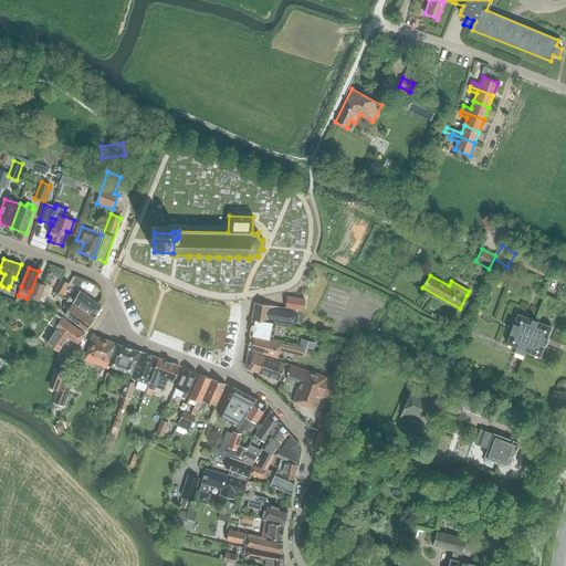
[(76,276),(72,283),(80,287),(83,280),(76,276)]
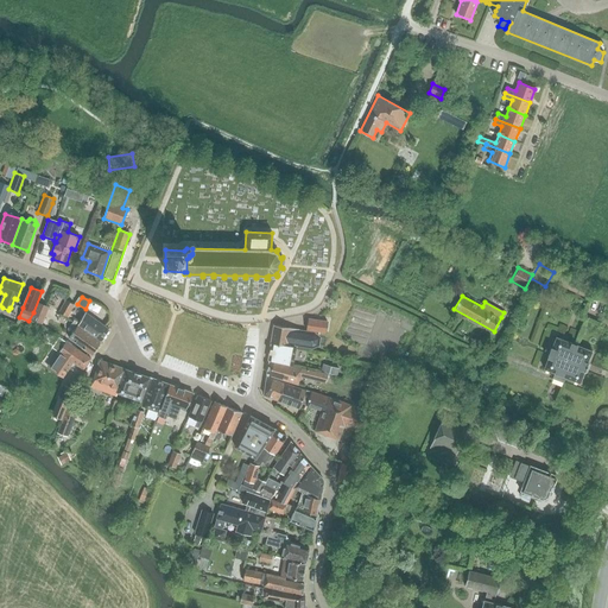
[(73,311),(70,310),(74,305),(65,299),(58,312),(69,318),(73,311)]
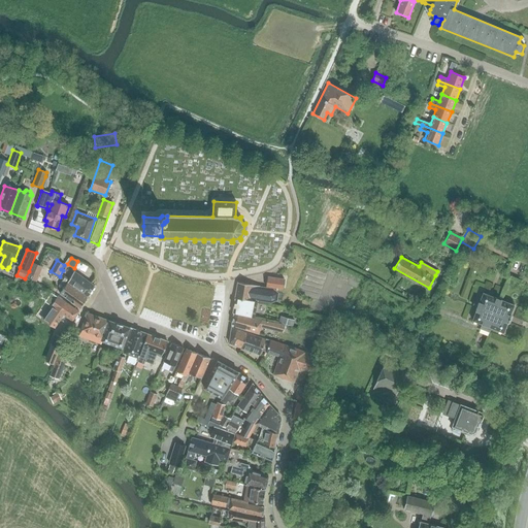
[(42,266),(33,262),(26,277),(36,282),(42,266)]
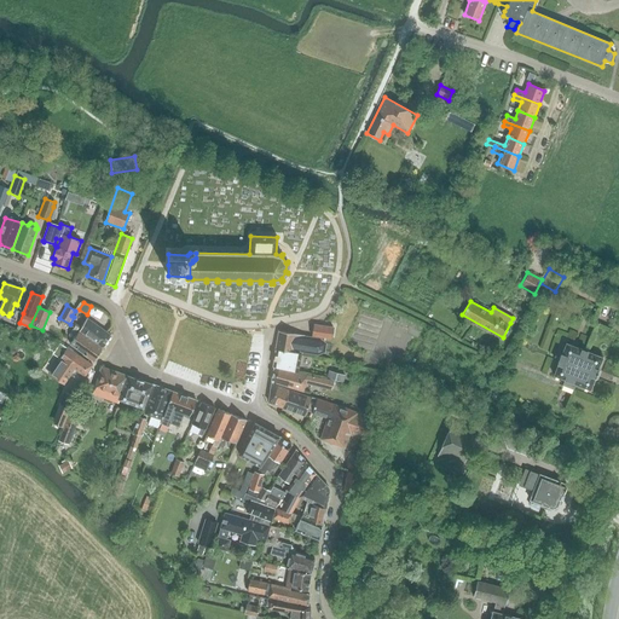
[(103,348),(111,335),(87,318),(79,331),(103,348)]
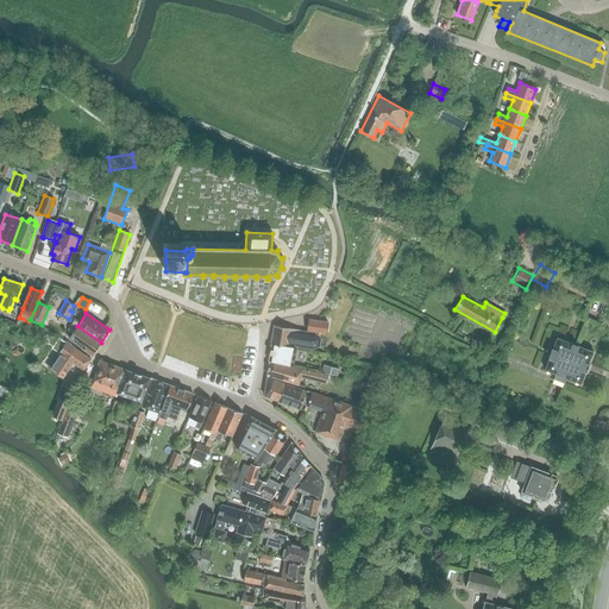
[(327,332),(330,321),(309,319),(307,330),(327,332)]
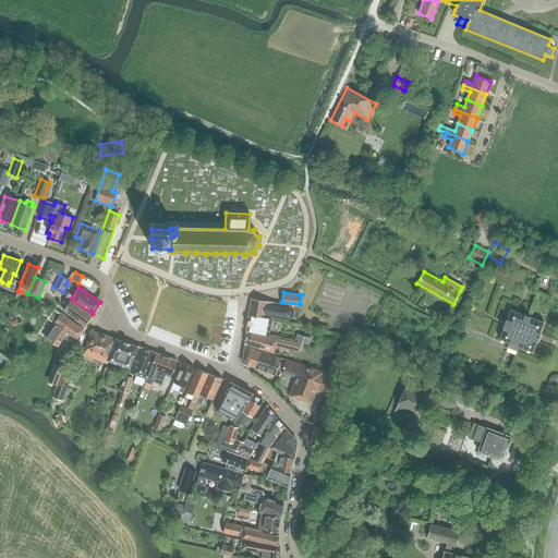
[(67,295),(62,302),(67,304),(63,310),(85,326),(93,314),(67,295)]
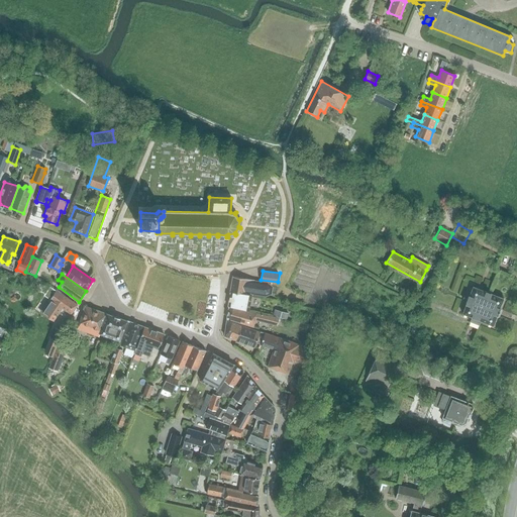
[(233,277),(230,292),(251,295),(252,294),(266,296),(271,294),(272,287),(268,283),(254,281),(254,280),(233,277)]
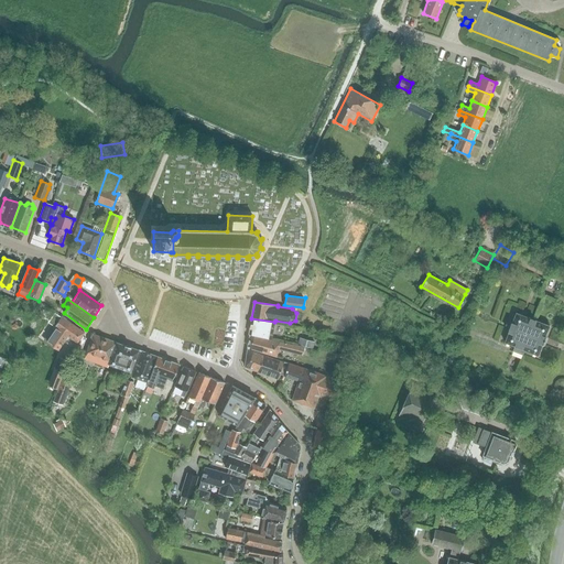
[(538,355),(549,326),(516,313),(512,323),(511,323),(508,332),(509,332),(505,343),(514,346),(513,350),(522,355),(524,349),(538,355)]
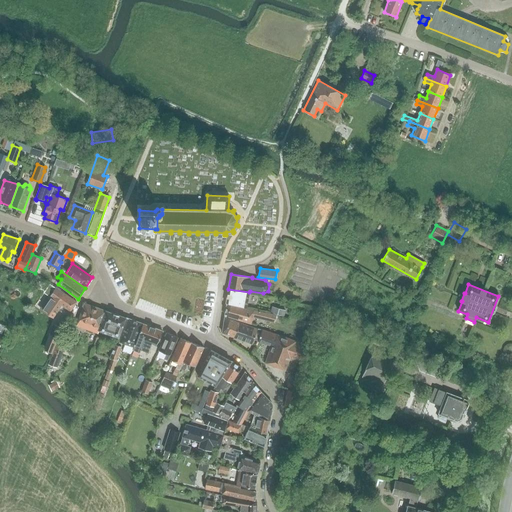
[(49,297),(49,296),(39,309),(53,318),(61,305),(70,311),(76,302),(56,288),(49,297)]
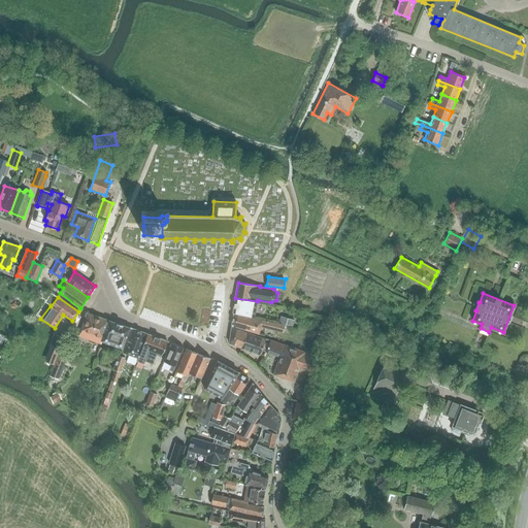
[(255,318),(258,301),(257,301),(235,298),(233,312),(255,318)]
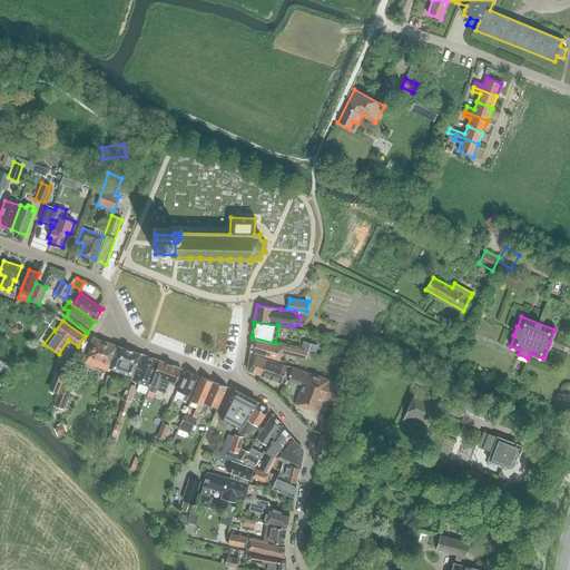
[(109,369),(118,346),(94,337),(85,362),(109,371),(109,369)]
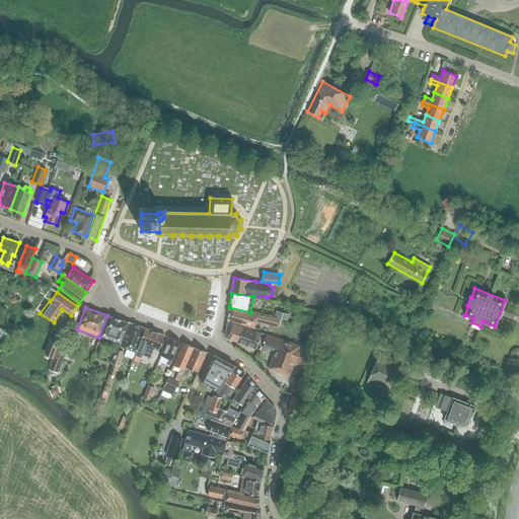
[(279,326),(281,318),(271,316),(230,308),(227,320),(254,327),(256,320),(279,326)]
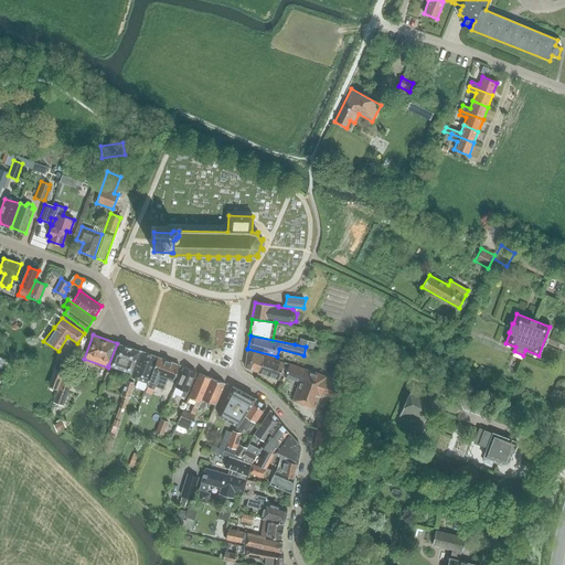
[(315,342),(299,338),(297,344),(312,349),(315,342)]
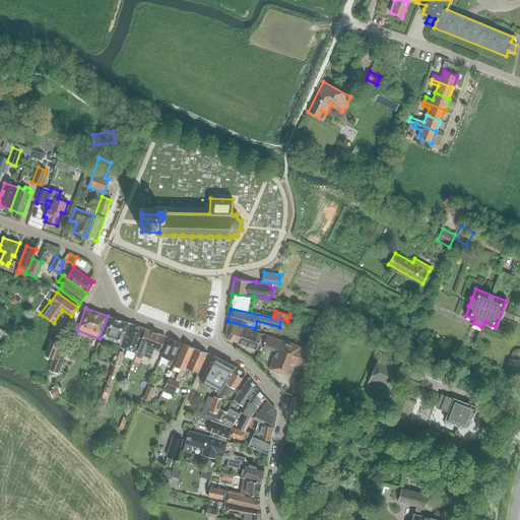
[(108,316),(100,336),(121,343),(128,323),(108,316)]
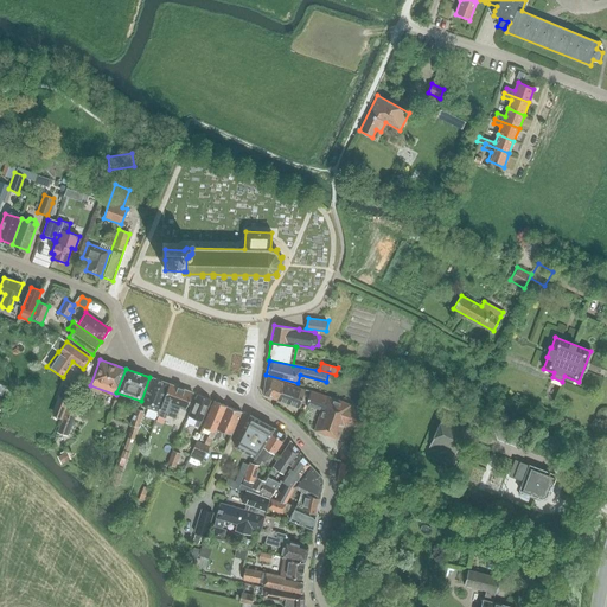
[(278,400),(283,383),(266,376),(263,395),(278,400)]
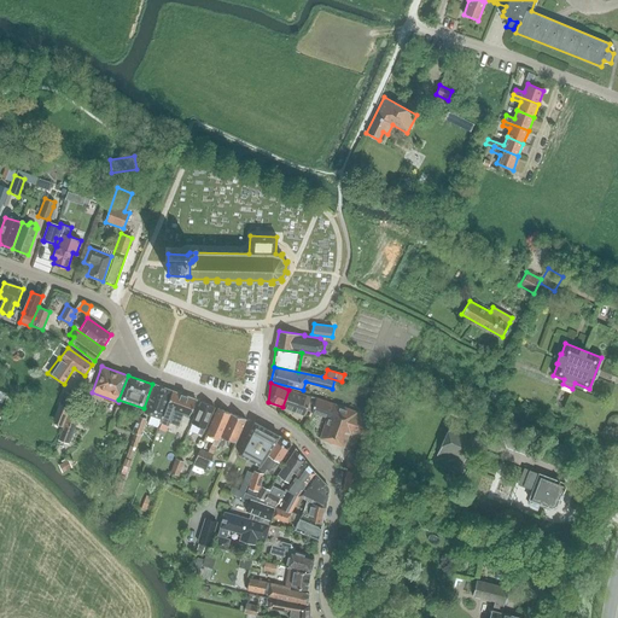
[(162,420),(173,391),(155,384),(144,413),(162,420)]
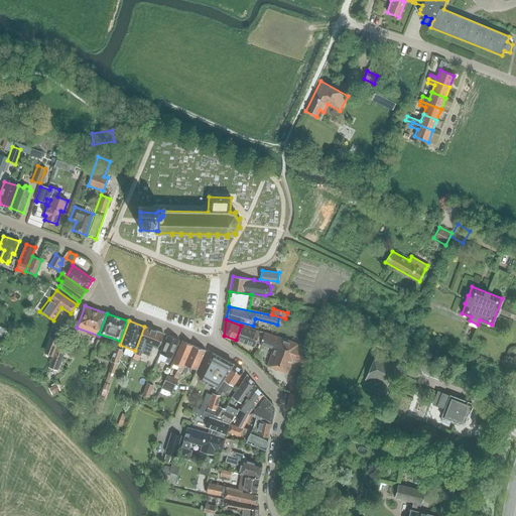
[(70,333),(73,324),(67,321),(62,331),(70,333)]
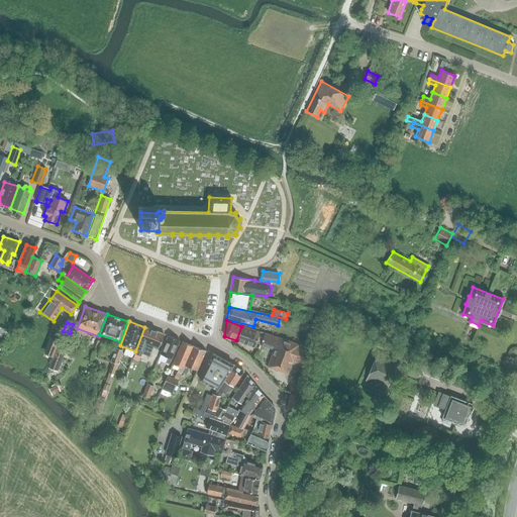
[(261,343),(265,333),(241,326),(236,340),(254,347),(256,342),(261,343)]
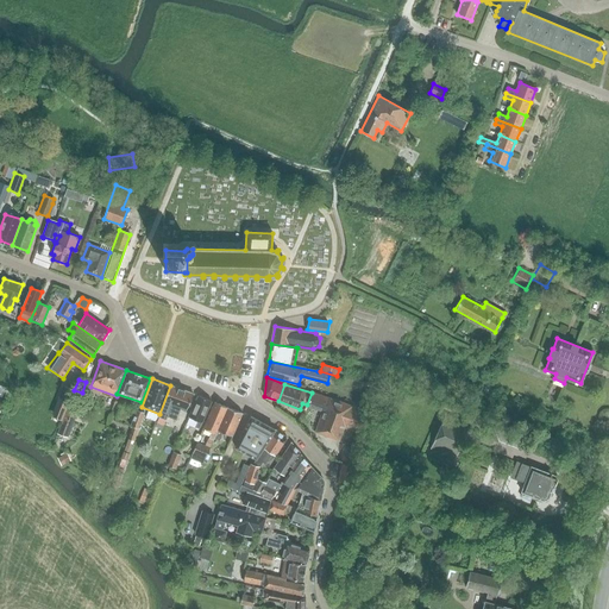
[(170,385),(159,414),(158,416),(165,420),(167,416),(176,420),(181,409),(186,412),(193,394),(170,385)]
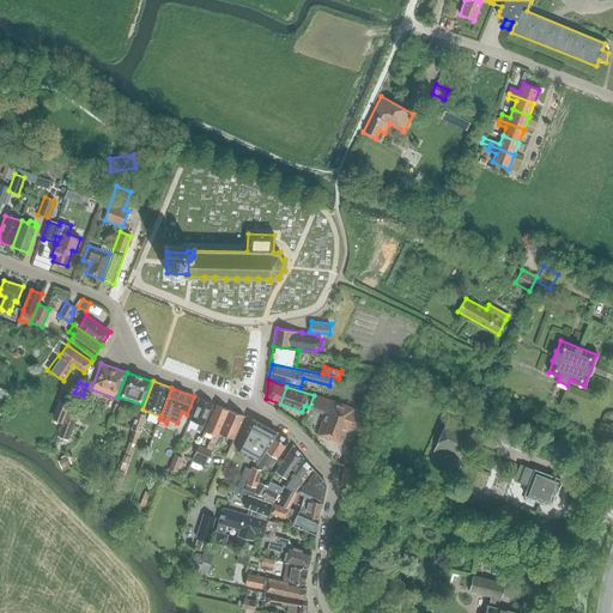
[(62,392),(53,416),(64,419),(73,395),(62,392)]
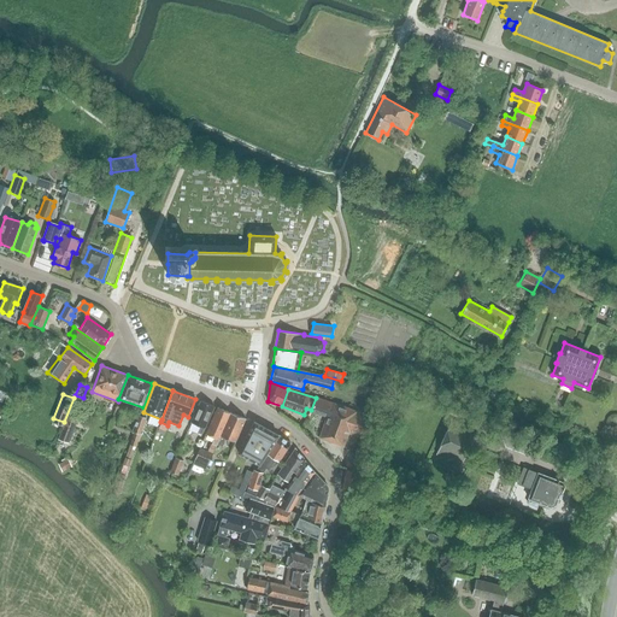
[(365,439),(372,417),(316,398),(311,410),(311,411),(327,417),(319,438),(344,446),(350,447),(353,435),(365,439)]
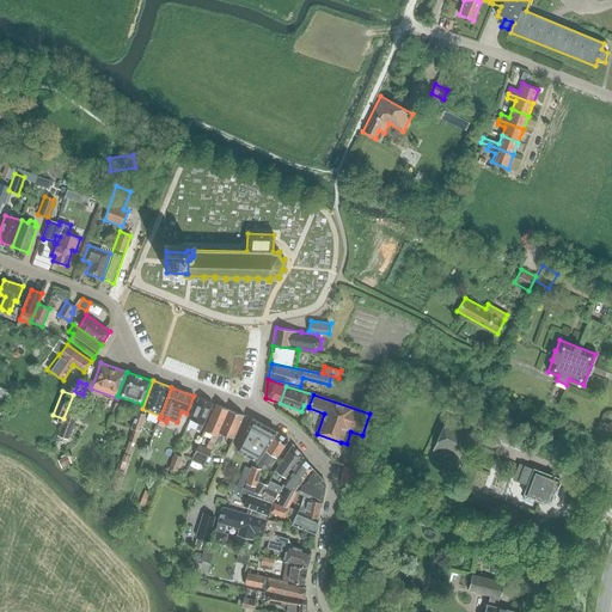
[(207,416),(213,403),(199,398),(190,420),(197,422),(195,429),(199,430),(202,424),(203,424),(207,416)]
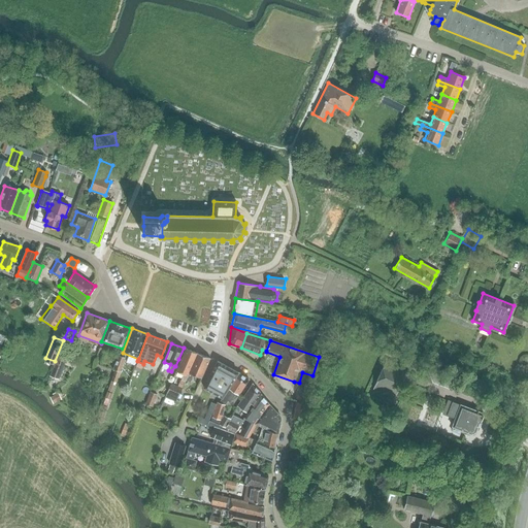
[(187,376),(197,353),(186,349),(175,371),(184,374),(182,380),(185,382),(186,381),(187,376)]
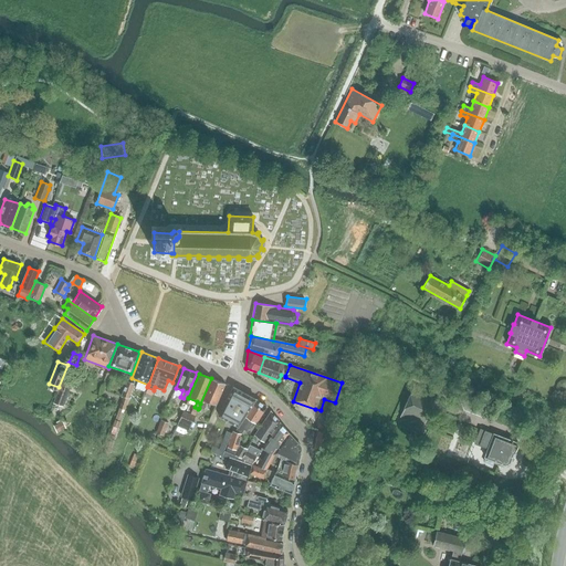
[(67,392),(73,380),(63,377),(59,389),(53,404),(62,407),(67,392)]
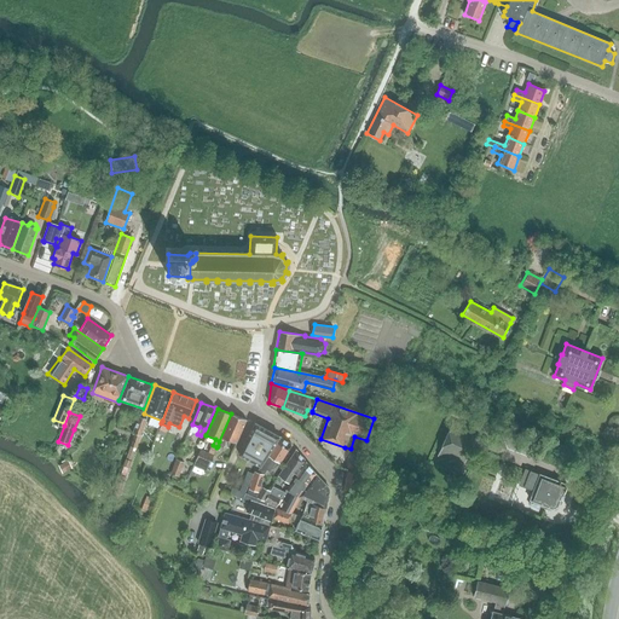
[(223,449),(224,444),(226,439),(236,444),(247,420),(231,414),(219,441),(218,446),(223,449)]
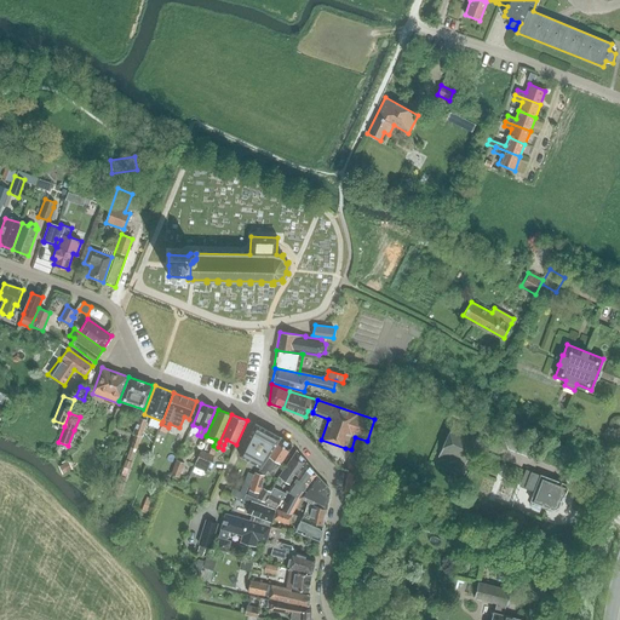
[(135,435),(141,437),(147,420),(138,417),(132,434),(135,435)]
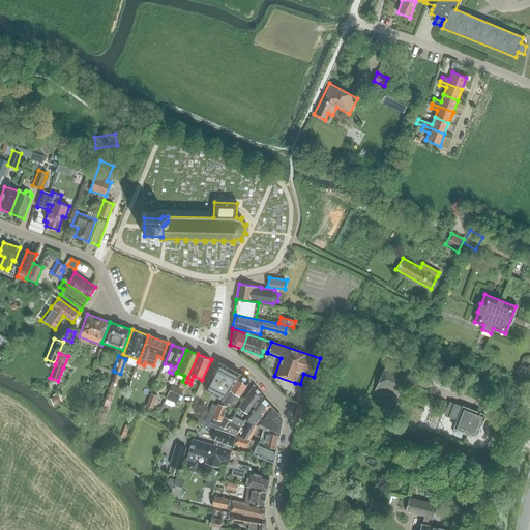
[(330,371),(335,374),(341,362),(335,359),(330,371)]
